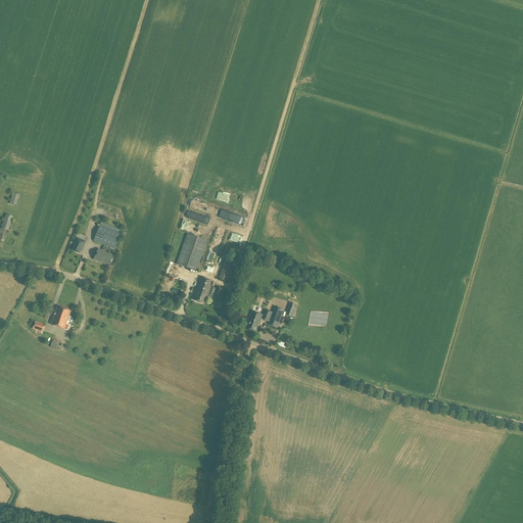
[(16,206),(19,197),(19,194),(12,192),(9,204),(16,206)]
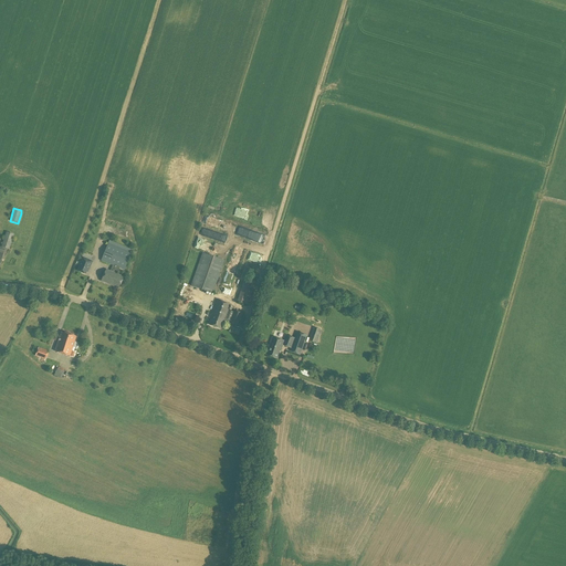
[(9,250),(14,234),(7,231),(1,247),(9,250)]
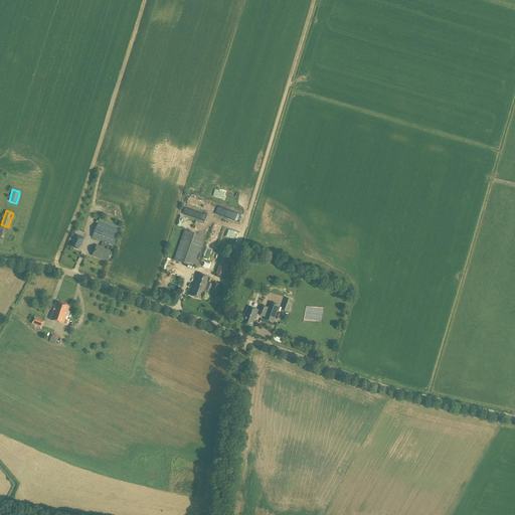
[(119,229),(99,221),(92,237),(103,241),(101,246),(97,244),(92,255),(108,263),(113,251),(107,248),(109,244),(113,246),(120,229),(119,229)]
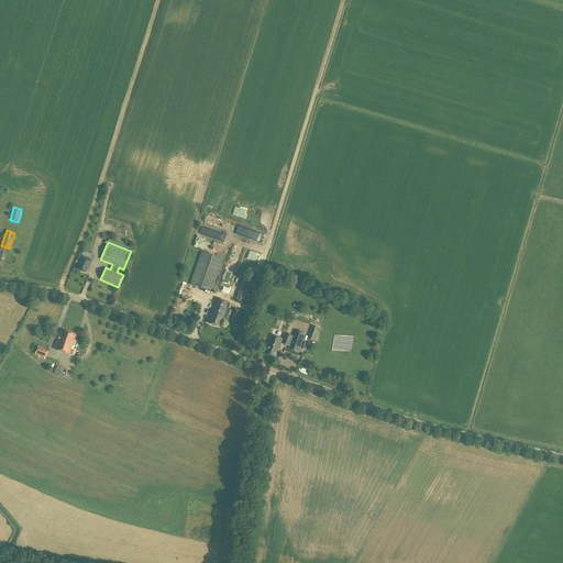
[(211,293),(223,260),(201,252),(189,285),(211,293)]
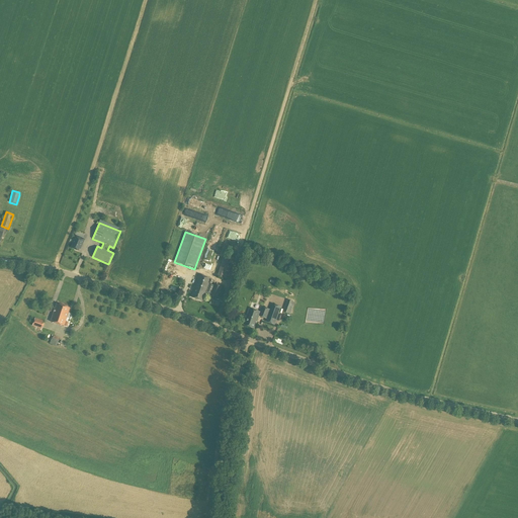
[(85,239),(75,235),(72,243),(73,244),(71,248),(78,251),(81,245),(82,246),(85,239)]
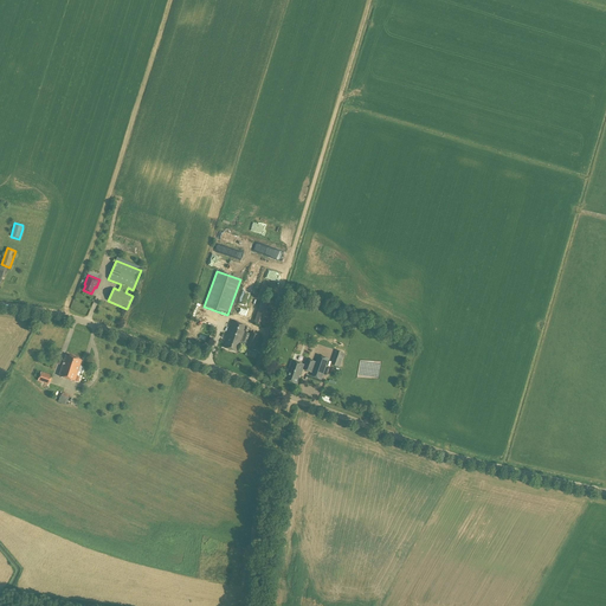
[(246,281),(239,309),(246,311),(255,283),(246,281)]
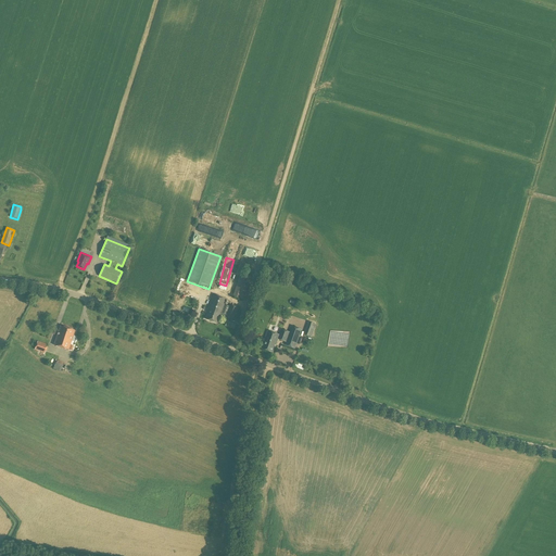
[(244,300),(252,277),(240,273),(232,297),(244,300)]
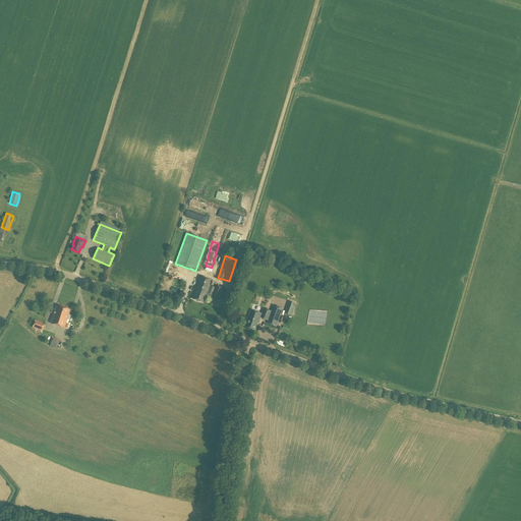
[(88,259),(87,263),(97,268),(99,264),(88,259)]
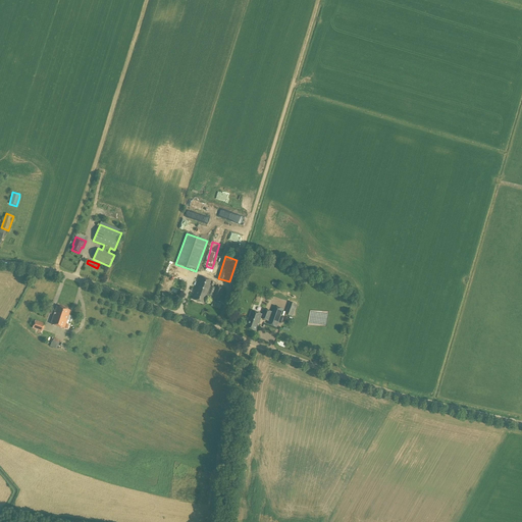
[(215,288),(210,285),(212,280),(200,276),(195,292),(196,292),(193,300),(203,303),(206,295),(219,300),(223,289),(215,285),(215,288)]
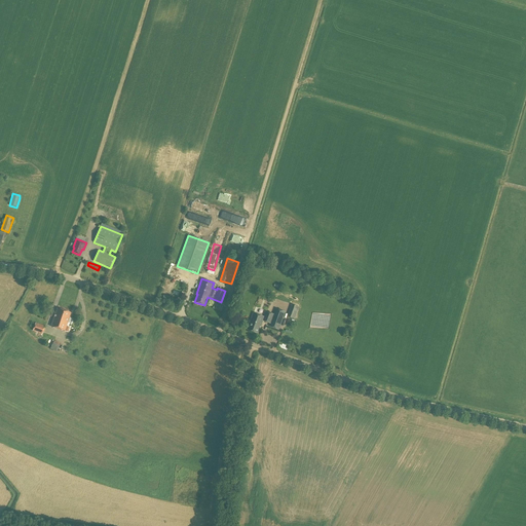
[(295,318),(299,307),(292,304),(288,316),(295,318)]
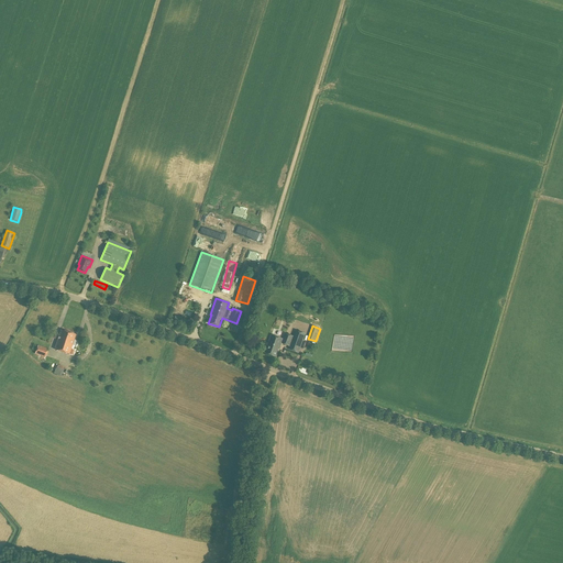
[(62,352),(68,332),(61,330),(55,349),(62,352)]
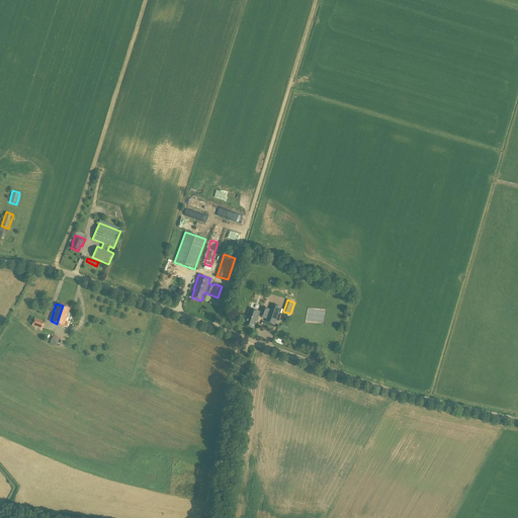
[(274,325),(281,308),(272,305),(270,310),(262,307),(260,313),(250,309),(246,318),(247,319),(245,325),(253,328),(256,322),(257,322),(259,316),(267,319),(266,322),(274,325)]
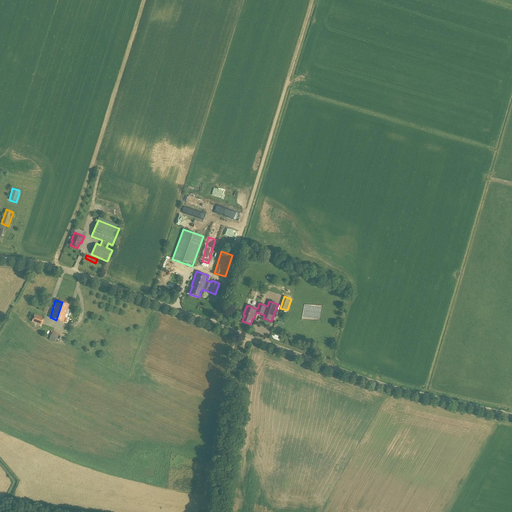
[(62,302),(56,320),(63,322),(69,304),(62,302)]
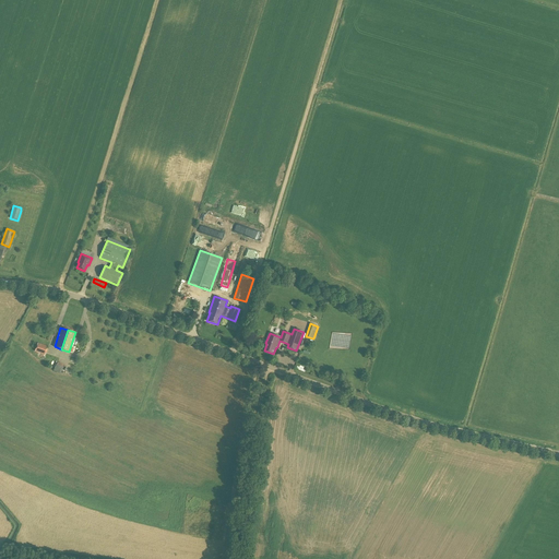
[(45,355),(48,347),(38,343),(35,352),(45,355)]
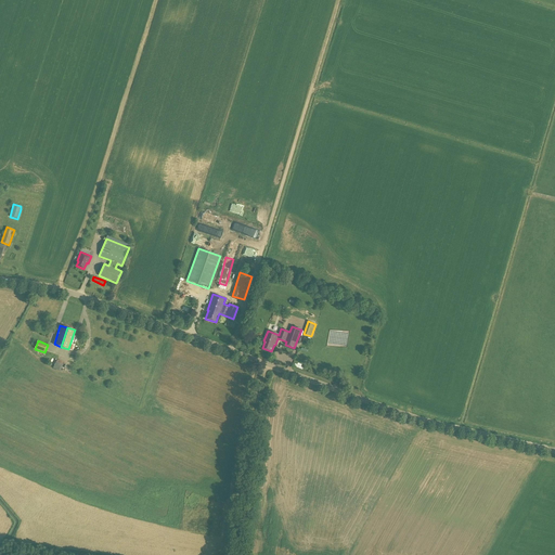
[(60,371),(64,362),(56,359),(53,368),(60,371)]
